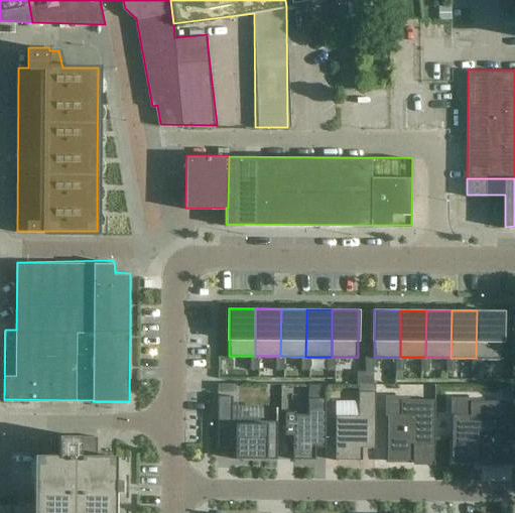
[(476,358),(481,358),(503,358),(503,310),(477,310),(476,358)]
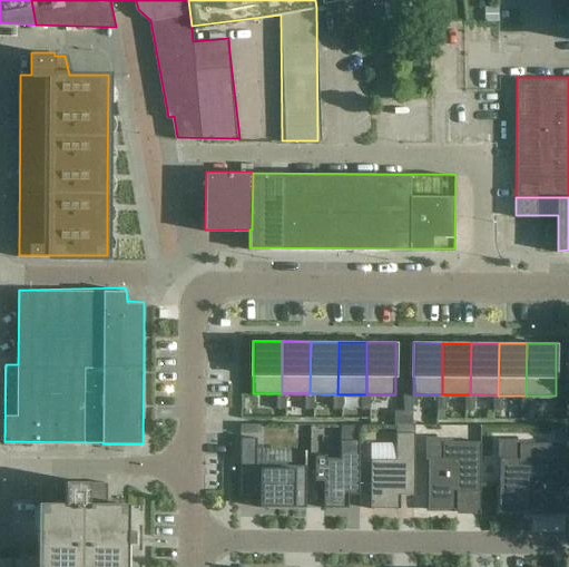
[(286,393),(282,393),(277,393),(277,407),(286,407),(286,393)]
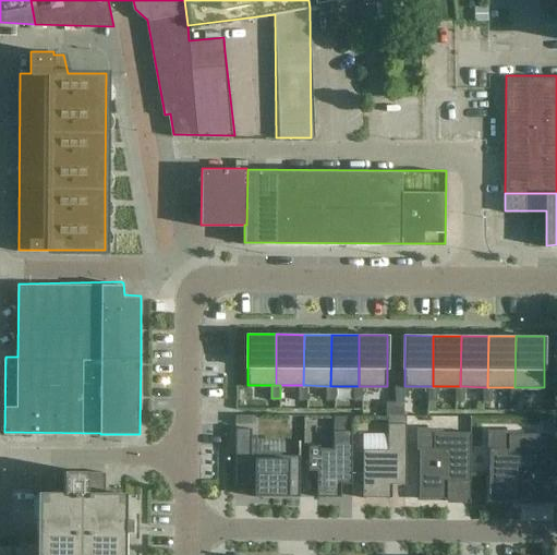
[(299,385),(299,398),(307,398),(307,385),(303,385),(299,385)]
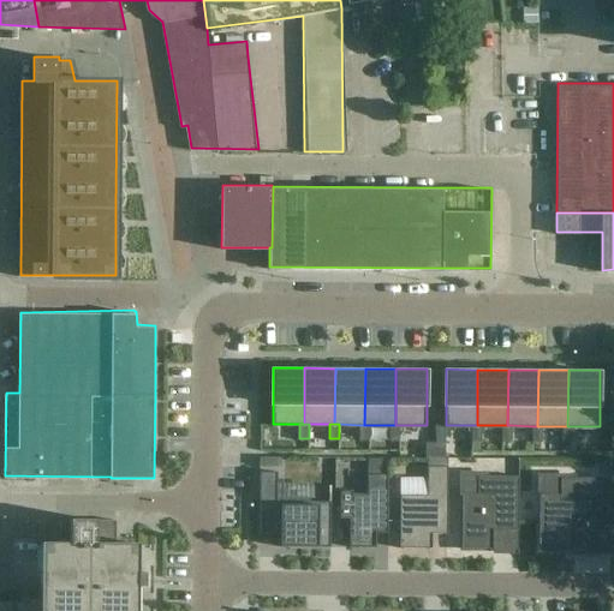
[(369,439),(369,425),(364,425),(359,425),(359,438),(369,439)]
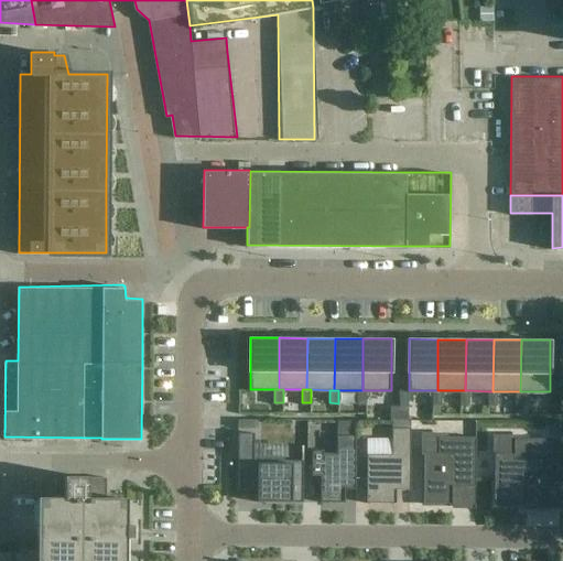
[(366,403),(367,390),(363,390),(357,390),(357,403),(366,403)]
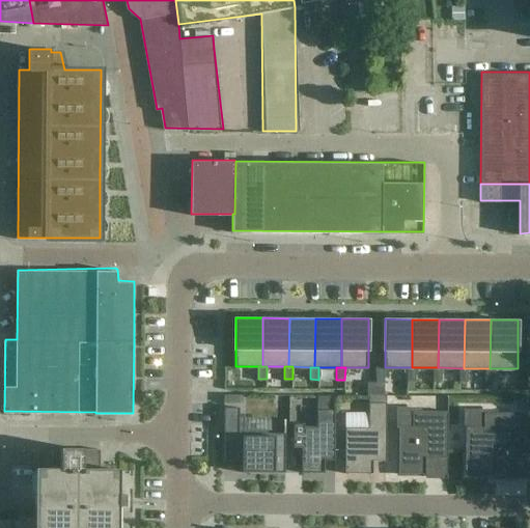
[(408,380),(416,380),(416,367),(412,367),(408,367),(408,380)]
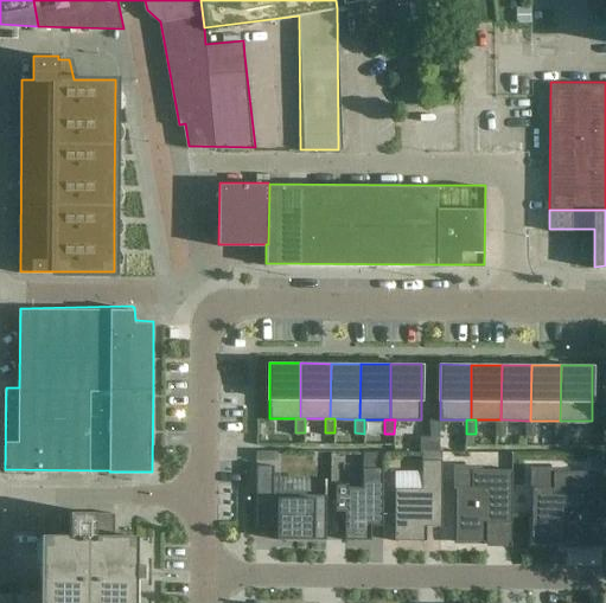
[(505,419),(501,419),(496,419),(496,434),(505,434),(505,419)]
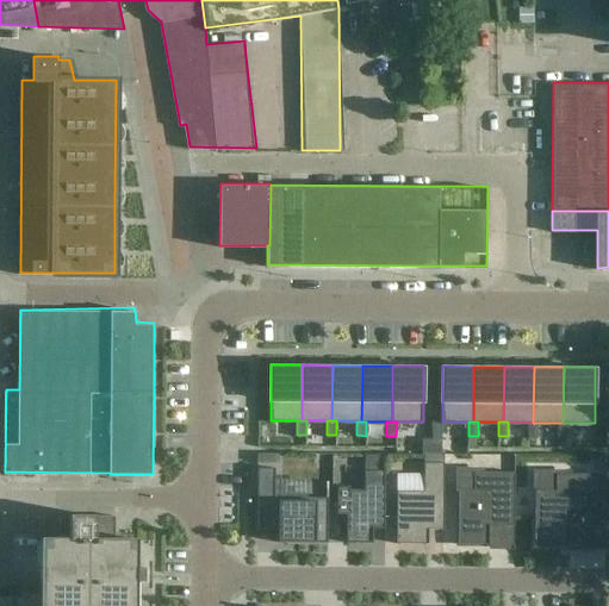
[(533,423),(528,423),(528,437),(538,437),(538,423),(533,423)]
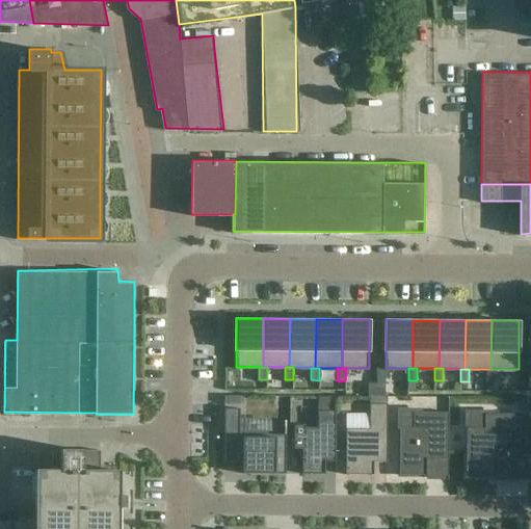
[(486,369),(486,381),(495,381),(496,369),(490,369),(486,369)]
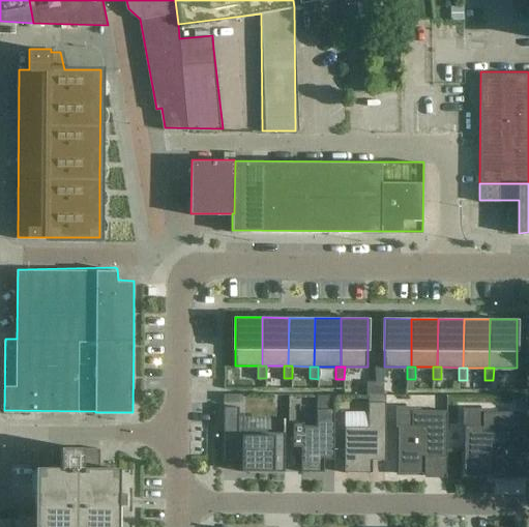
[(376,380),(366,380),(366,392),(375,392),(376,380)]
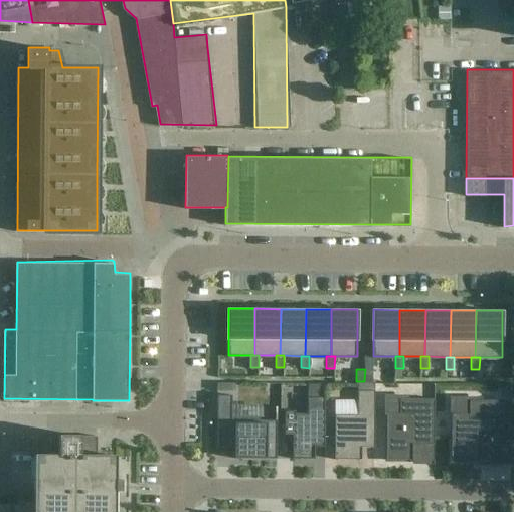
[(365,369),(364,381),(373,381),(373,369),(365,369)]
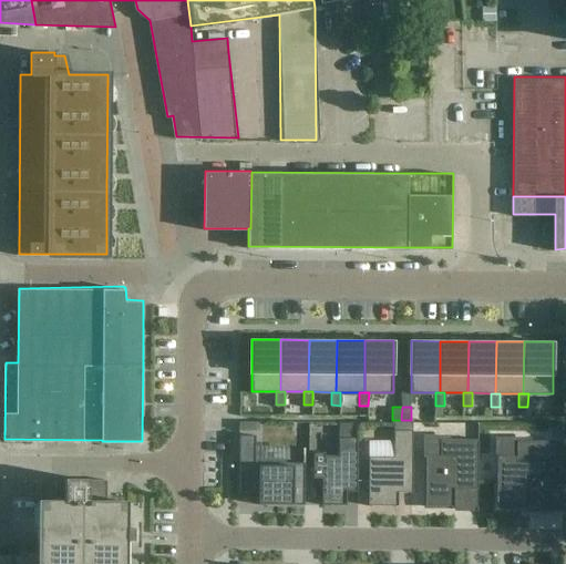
[(394,455),(369,455),(369,504),(398,504),(399,491),(412,491),(413,429),(394,429),(394,455)]
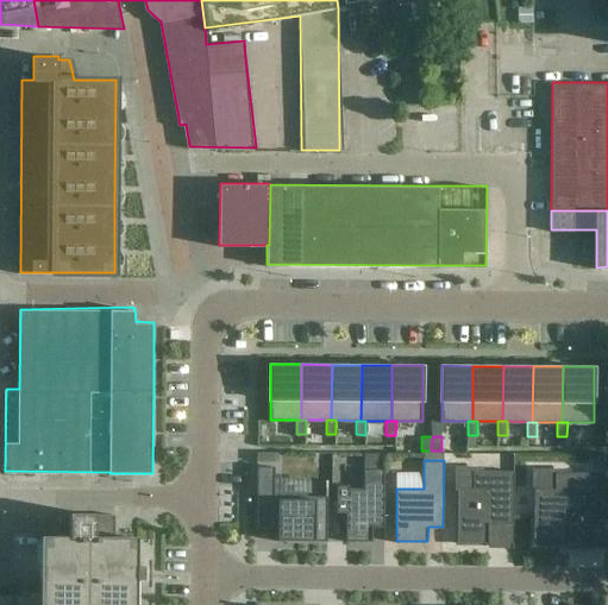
[(317,540),(327,540),(327,495),(275,495),(275,465),(257,465),(257,496),(257,503),(273,503),(273,510),(273,520),(279,520),(277,539),(317,540)]
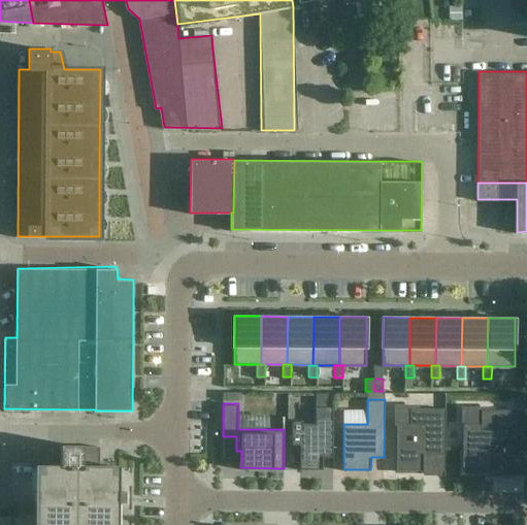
[(333,457),(333,406),(316,406),(316,425),(303,425),(303,421),(292,421),(292,445),(300,445),(300,469),(323,469),(323,457),(333,457)]
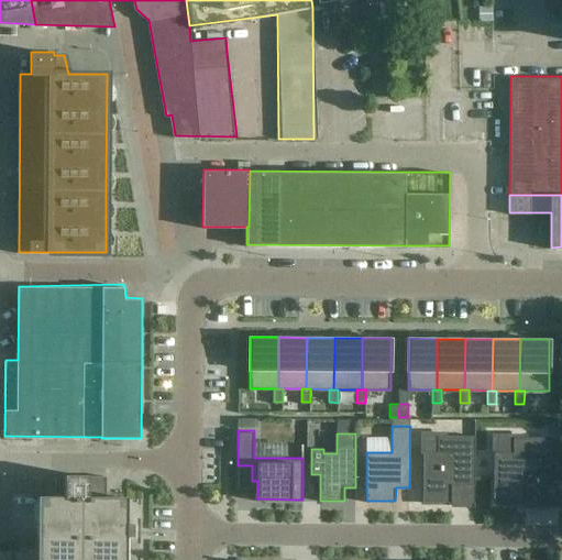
[(475,435),(437,434),(437,449),(423,449),(422,501),(451,501),(452,483),(475,484),(475,435)]
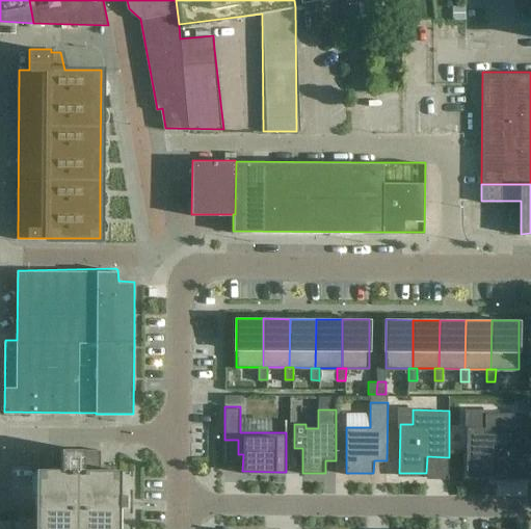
[(528,457),(528,412),(485,412),(485,426),(470,426),(469,474),(497,474),(497,457),(528,457)]
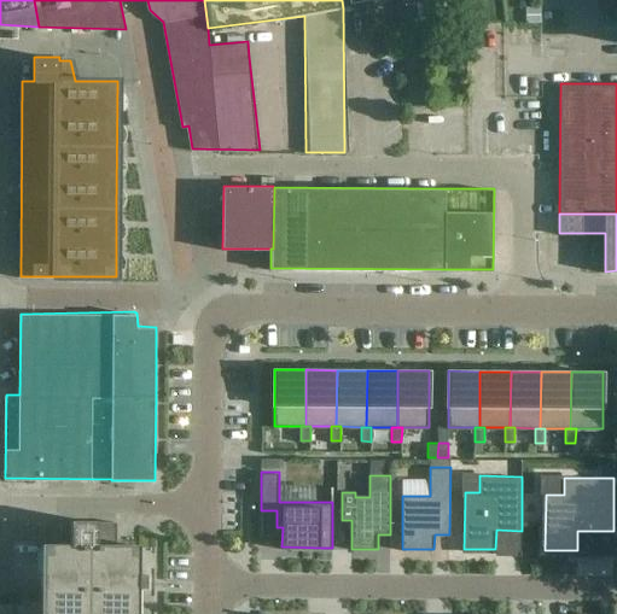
[(117,521),(73,520),(71,520),(71,544),(42,544),(41,612),(30,612),(30,613),(139,613),(140,588),(150,588),(150,573),(140,573),(140,544),(117,544),(117,521)]
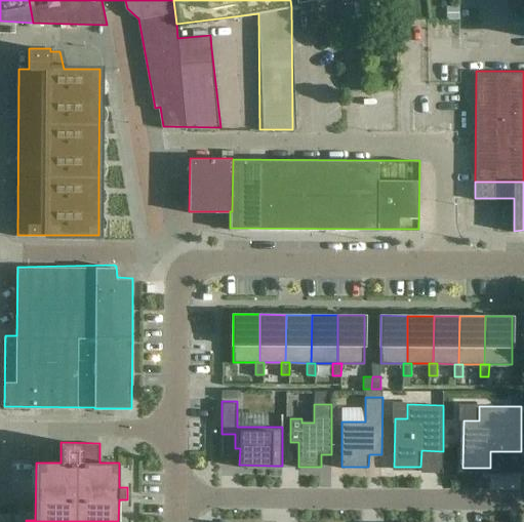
[(0,521),(17,521),(18,512),(0,512),(0,521)]
